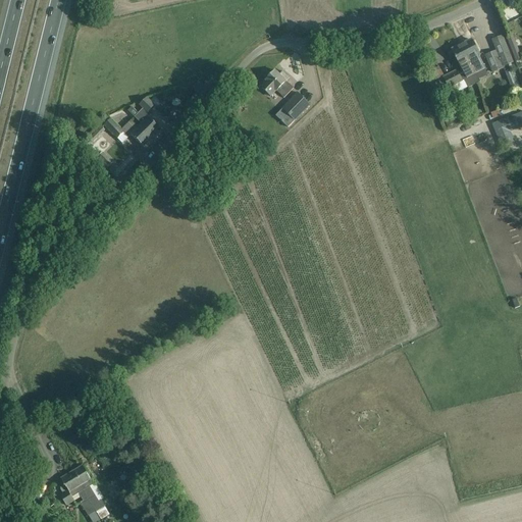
[(521,58),(513,36),(507,39),(510,46),(516,61),(521,58)]
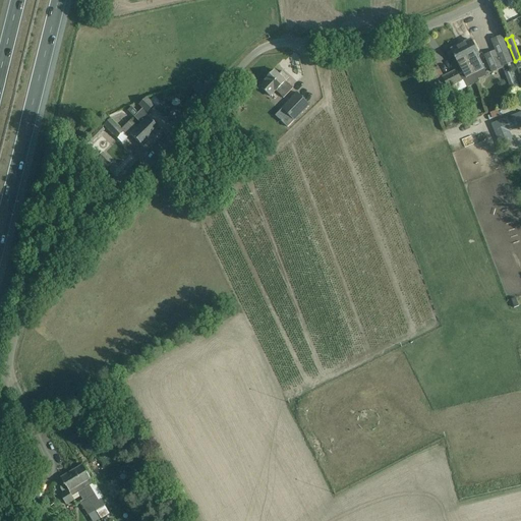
[(512,63),(502,37),(491,41),(497,52),(485,56),(493,72),(501,69),(501,67),(512,63)]
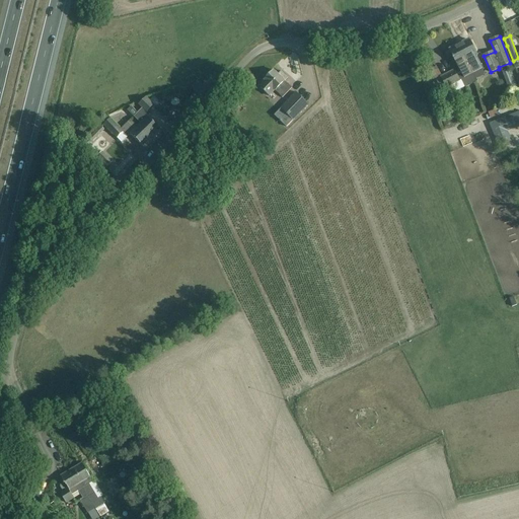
[(459,46),(473,72),(473,74),(483,69),(475,56),(477,55),(474,50),(469,41),(459,46)]
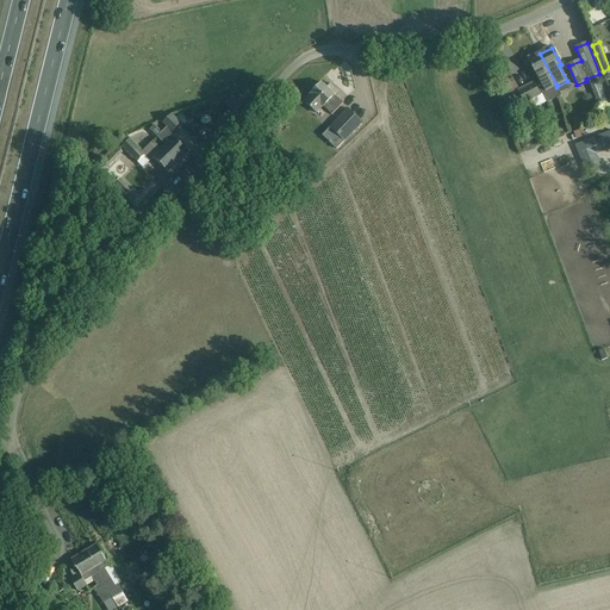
[(556,87),(556,85),(540,54),(528,60),(534,69),(541,82),(535,86),(534,82),(517,91),(517,92),(512,94),(520,110),(526,106),(524,105),(543,94),(547,104),(560,97),(558,88),(556,87)]
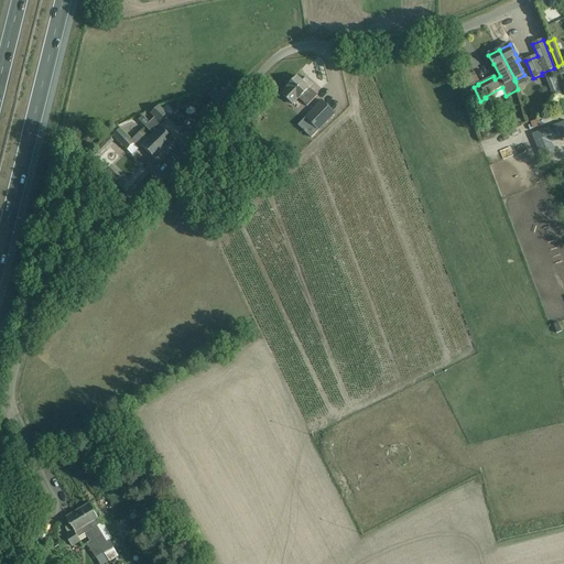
[(316,96),(310,88),(313,85),(306,77),(302,82),(296,76),(286,87),(281,94),(293,105),(299,99),(305,106),(316,96)]
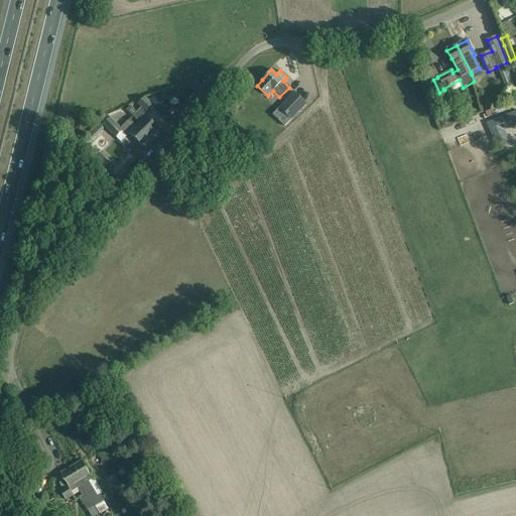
[(512,90),(504,70),(499,72),(507,92),(512,90)]
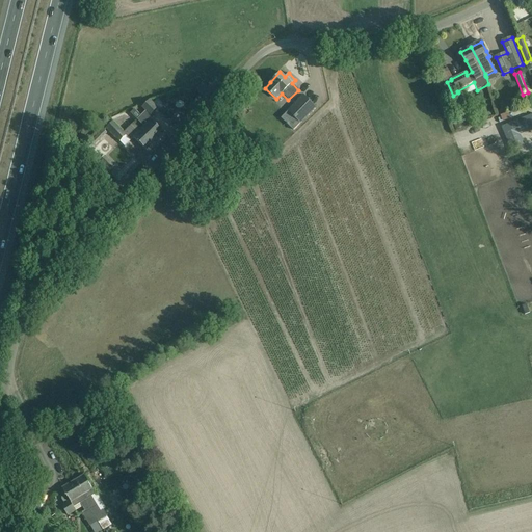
[(324,100),(330,99),(327,74),(321,75),(324,100)]
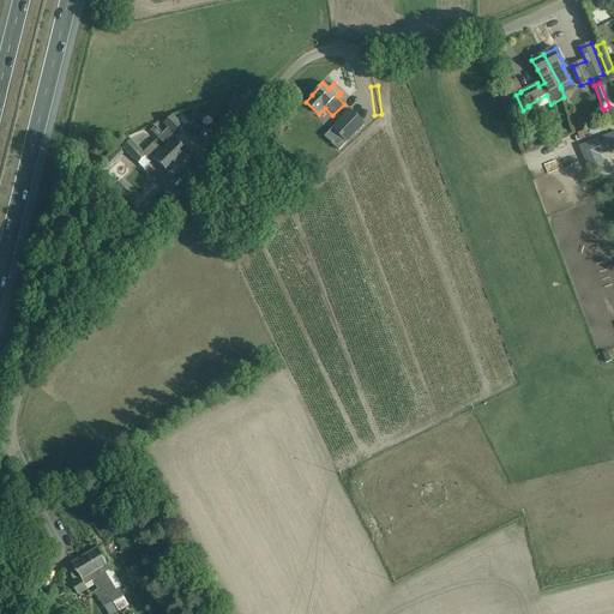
[(509,94),(503,96),(507,106),(513,102),(509,94)]
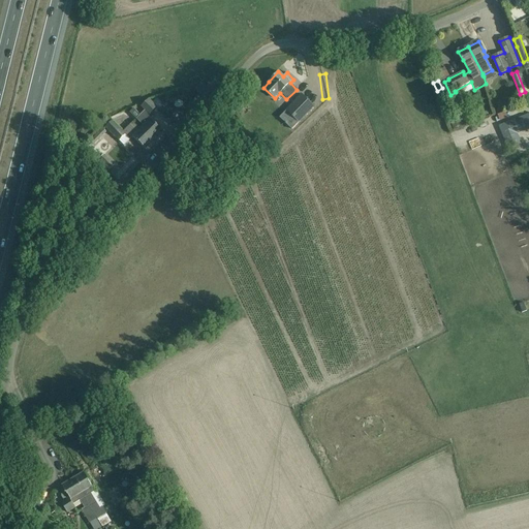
[(315,106),(302,94),(285,111),(299,123),(315,106)]
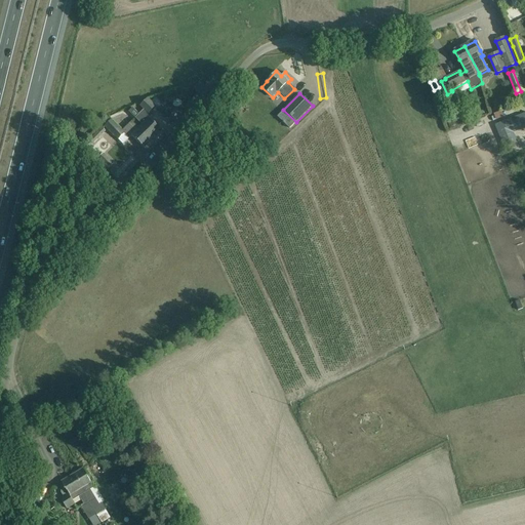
[(139,114),(132,107),(128,111),(142,125),(146,129),(143,131),(142,132),(149,139),(160,128),(150,118),(152,116),(149,113),(155,107),(148,99),(140,106),(145,109),(139,114)]
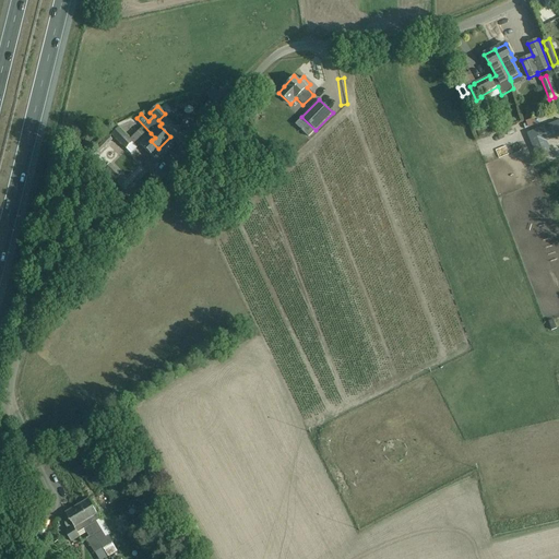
[(476,109),(470,111),(472,120),(479,117),(476,109)]
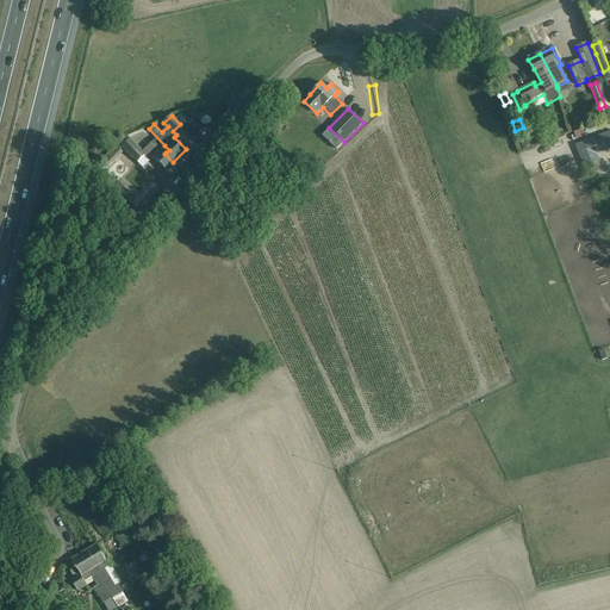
[(585,136),(583,130),(574,132),(574,135),(571,136),(572,138),(573,141),(585,136)]
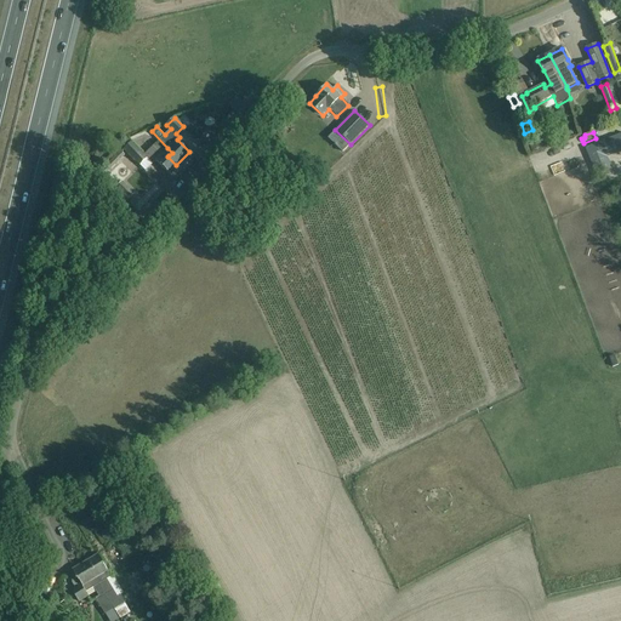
[(610,137),(593,144),(596,151),(587,154),(586,149),(585,151),(588,164),(596,181),(597,180),(593,172),(594,172),(607,167),(603,161),(599,163),(598,161),(591,164),(591,163),(620,151),(620,141),(616,142),(614,138),(611,140),(610,137)]
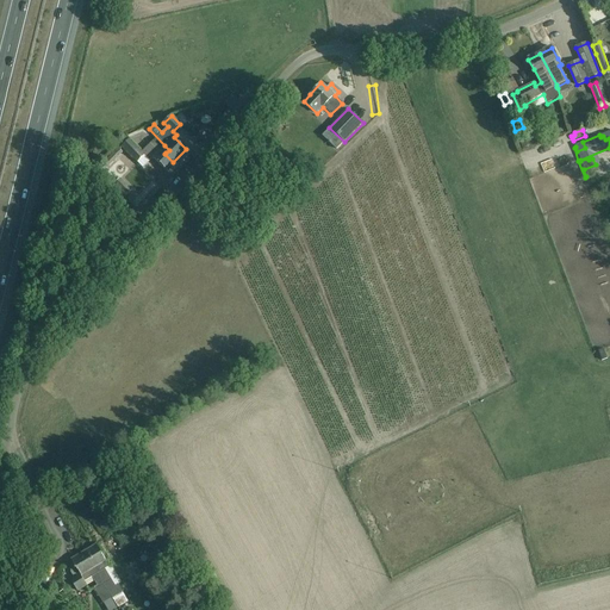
[(520,141),(522,149),(533,145),(530,136),(520,141)]
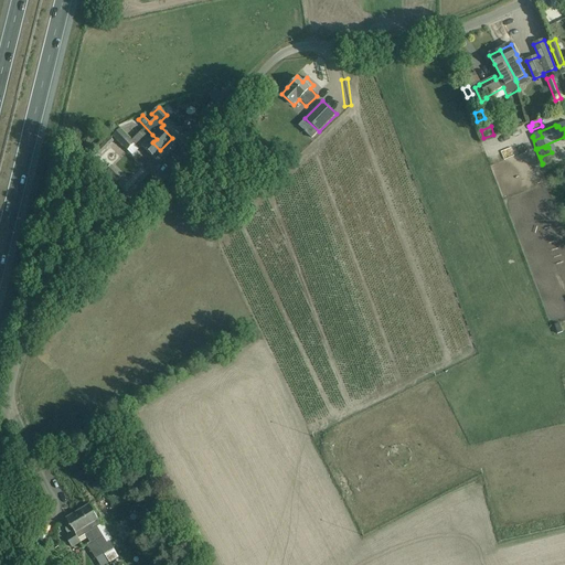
[(526,131),(524,126),(512,131),(514,136),(526,131)]
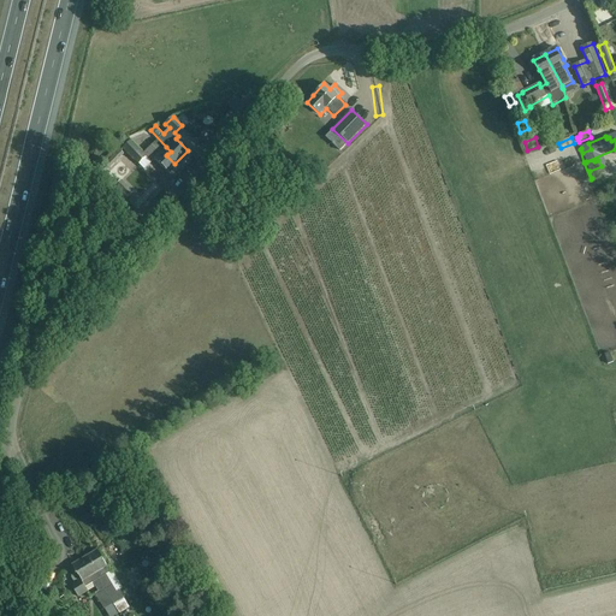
[(166,155),(171,152),(166,147),(163,150),(155,142),(143,154),(131,141),(123,149),(138,164),(146,157),(152,163),(154,160),(166,172),(175,164),(166,155)]
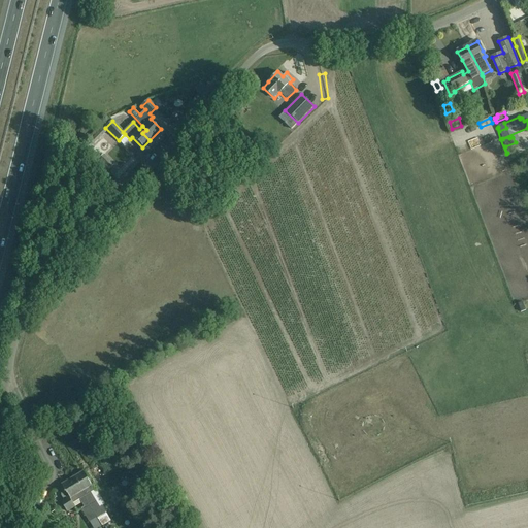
[(106,132),(100,126),(88,138),(91,140),(87,144),(91,147),(106,132)]
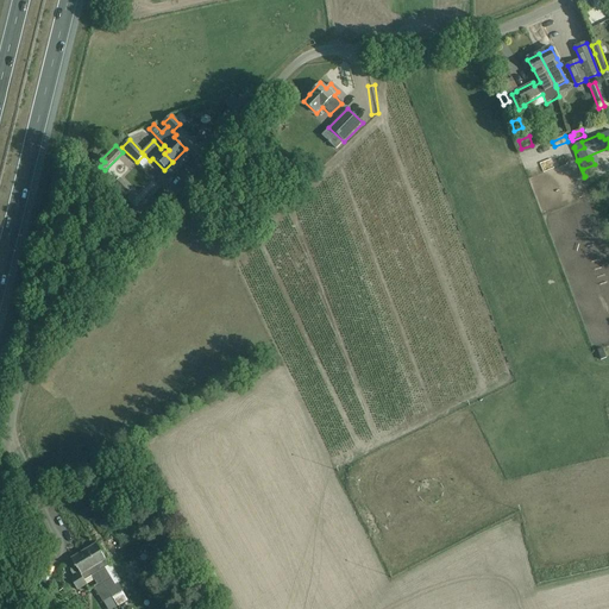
[(577,161),(573,148),(566,150),(572,163),(571,163),(575,173),(576,171),(579,179),(584,177),(577,161)]
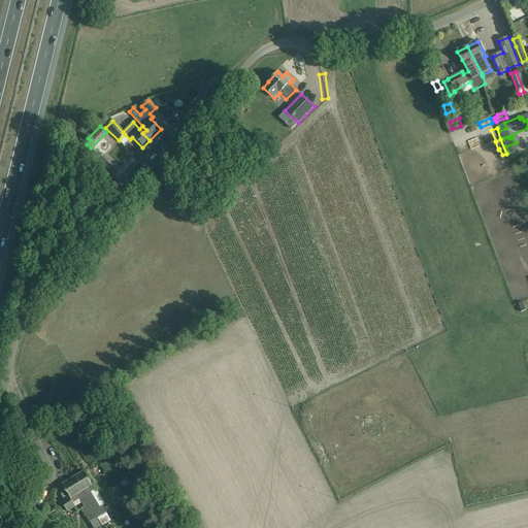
[(114,165),(104,155),(99,159),(109,170),(114,165)]
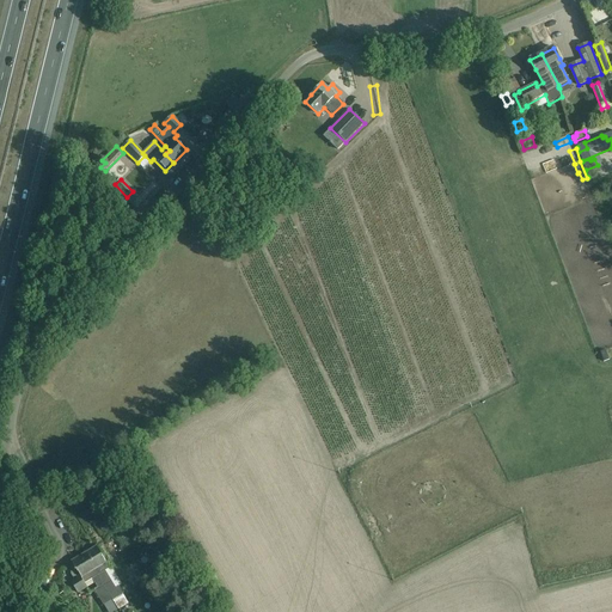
[(97,546),(85,554),(98,576),(103,585),(109,594),(111,598),(118,609),(127,604),(122,595),(123,594),(118,587),(116,588),(105,571),(110,568),(97,546)]
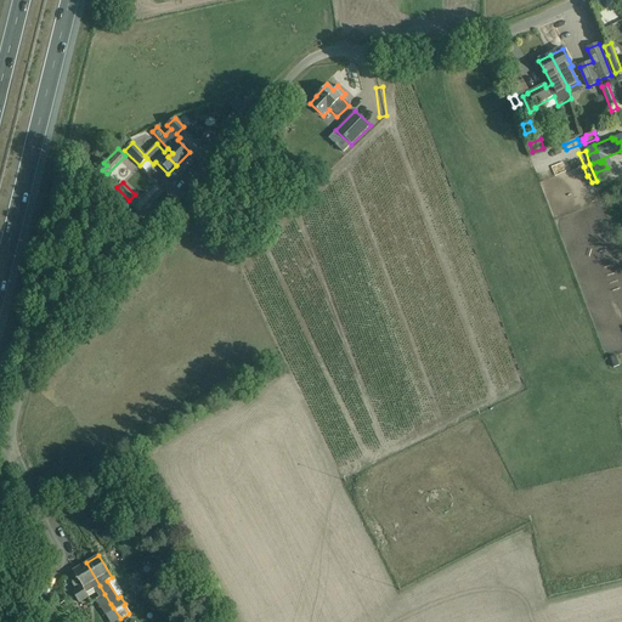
[(88,593),(100,586),(86,563),(73,571),(78,578),(77,580),(77,581),(78,580),(82,586),(73,591),(80,603),(90,597),(88,593)]
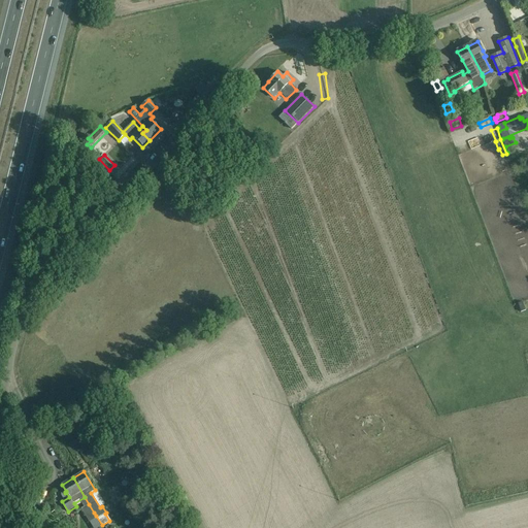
[(86,518),(94,513),(89,504),(84,507),(80,509),(86,518)]
